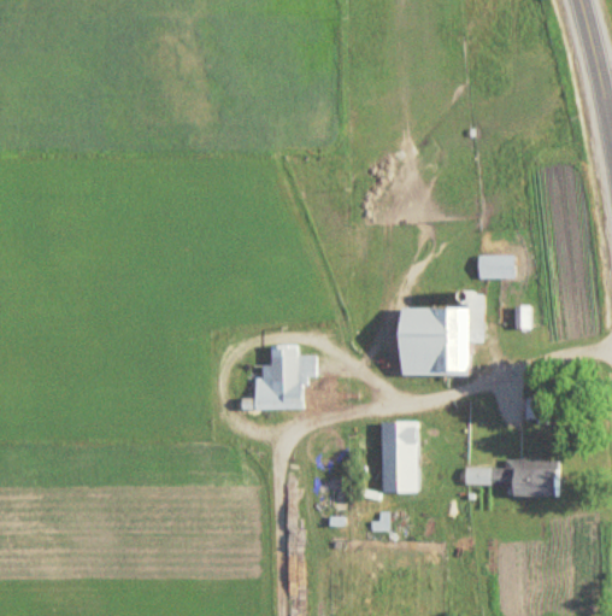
[(516,254),(481,254),(481,277),(516,277),(516,254)]
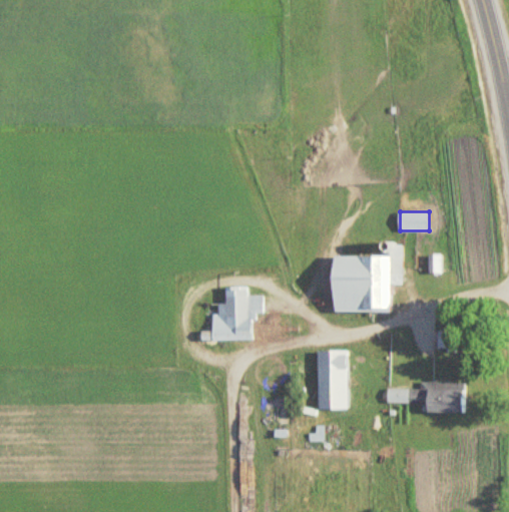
[(392,312),(391,284),(404,284),(403,243),(381,243),(381,254),(332,256),(333,313),(392,312)]
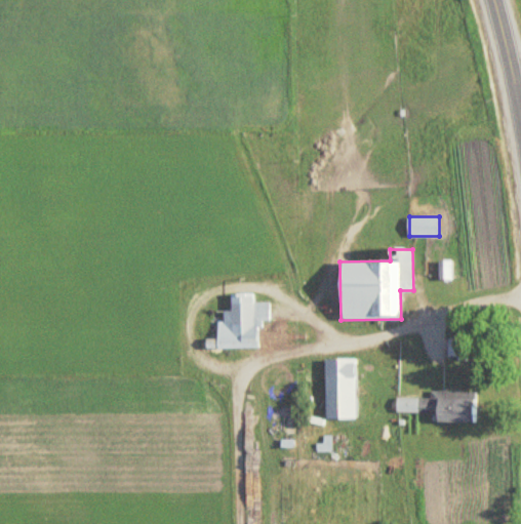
[(253,301),(232,301),(232,320),(217,320),(217,346),(254,346),(254,326),(266,326),(266,317),(253,318),(253,301)]
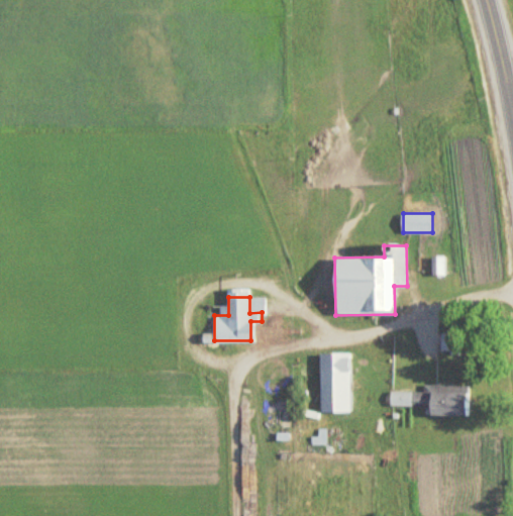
[(320,352),(320,412),(350,412),(350,352),(320,352)]
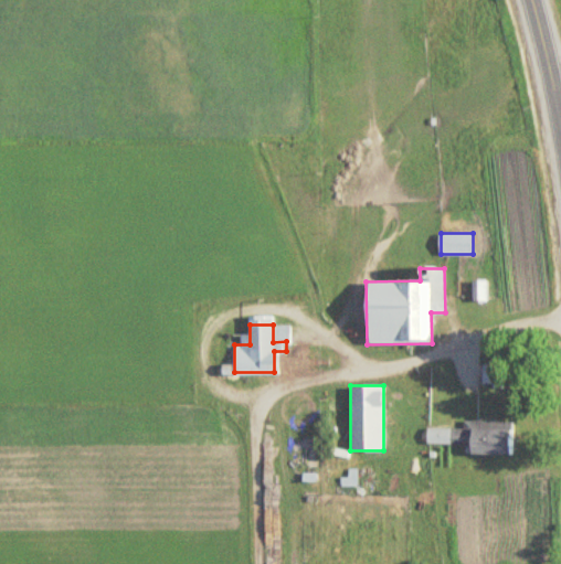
[(468,453),(514,454),(515,421),(466,419),(465,427),(429,426),(427,444),(468,444),(468,453)]
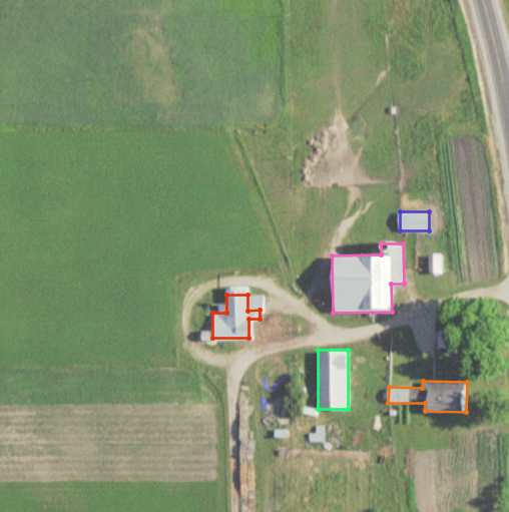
All buildings are outlined.
